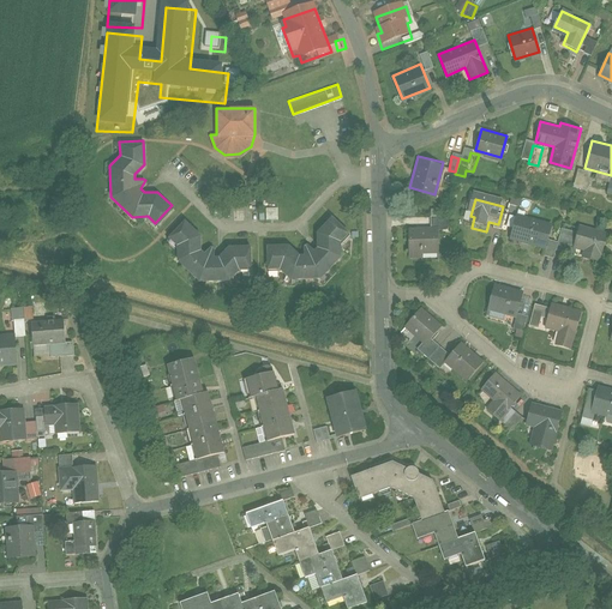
[(268,245),(268,269),(281,269),(289,278),(319,278),(340,255),(340,240),(347,231),(331,217),(316,233),(317,248),(315,251),(307,243),(303,245),(303,254),(298,254),(288,245),(268,245)]
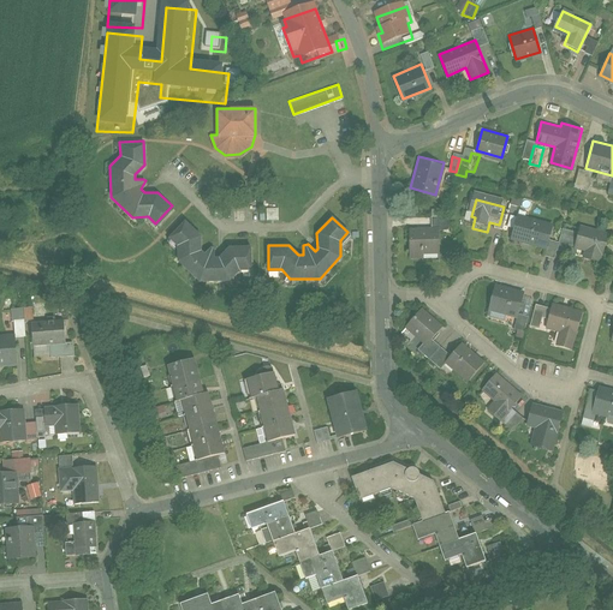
[(177,245),(177,261),(198,281),(226,280),(238,269),(251,268),(251,245),(228,246),(218,256),(214,256),(214,247),(210,246),(204,252),(201,249),(201,234),(184,220),(167,237),(177,245)]
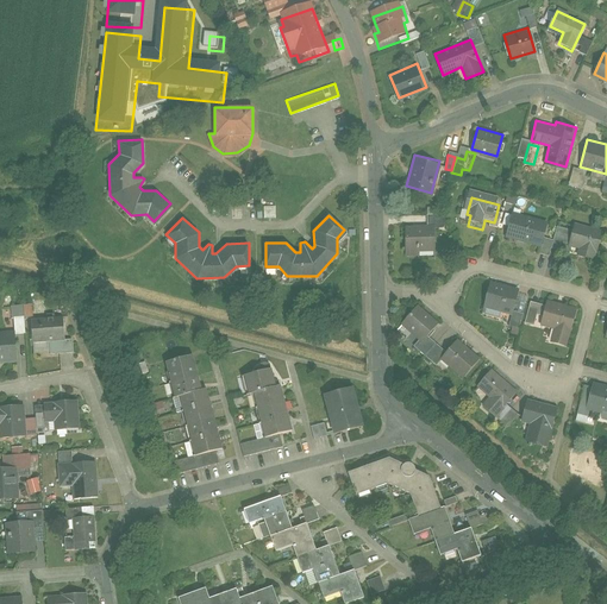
[(485,220),(483,226),(493,228),(492,232),(499,234),(502,220),(495,219),(494,222),(485,220)]
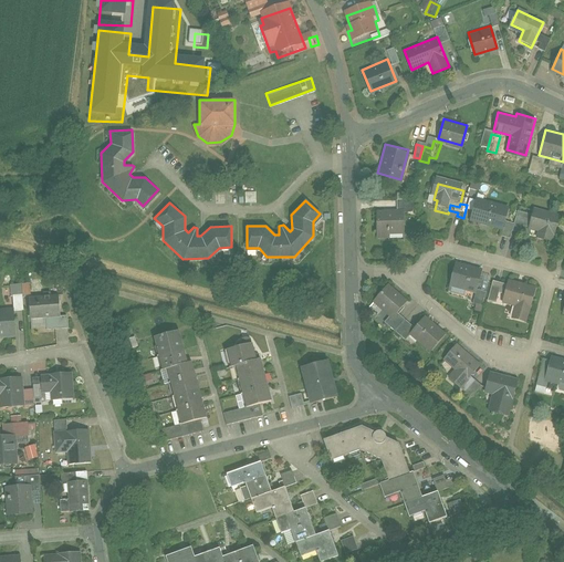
[(398,206),(399,217),(404,217),(404,219),(413,218),(416,215),(413,206),(398,206)]
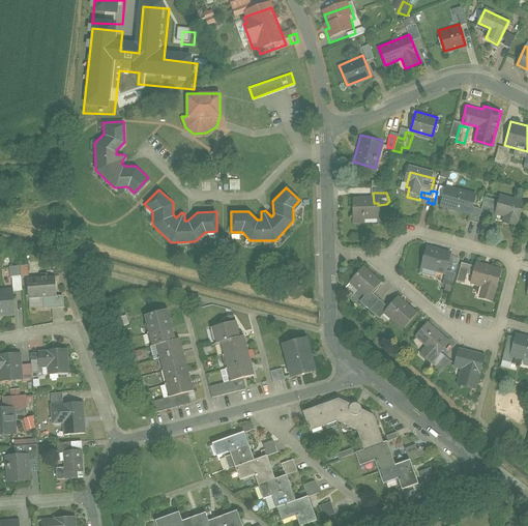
[(447,193),(442,211),(472,220),(474,213),(477,200),(447,193)]
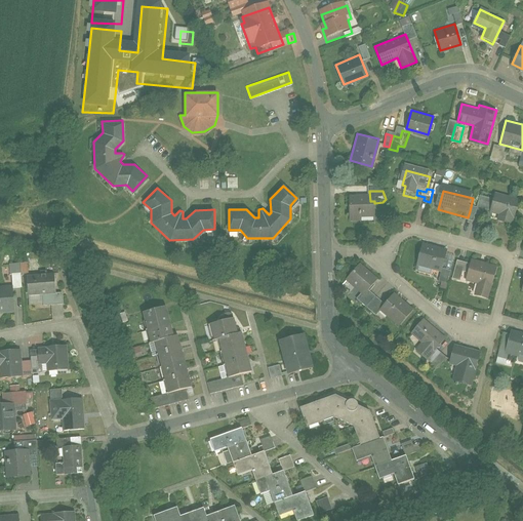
[(495,204),(492,215),(501,218),(500,226),(514,230),(520,205),(496,199),(495,204)]
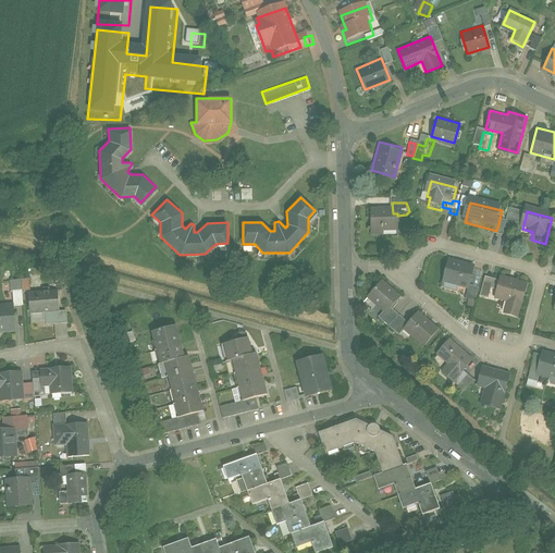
[(505,233),(513,234),(515,228),(522,229),(526,217),(510,212),(507,226),(505,233)]
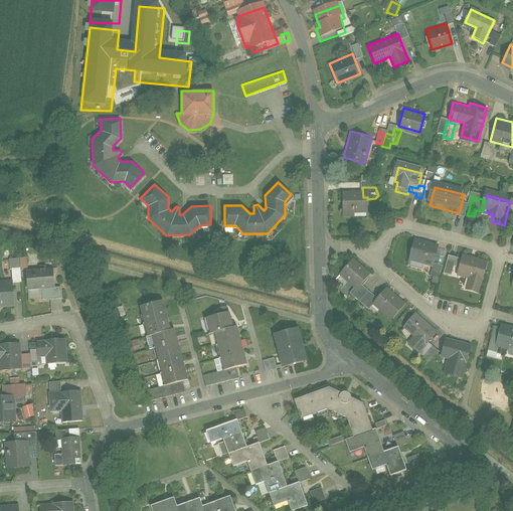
[(343,198),(344,220),(368,219),(367,199),(367,197),(363,197),(343,198)]
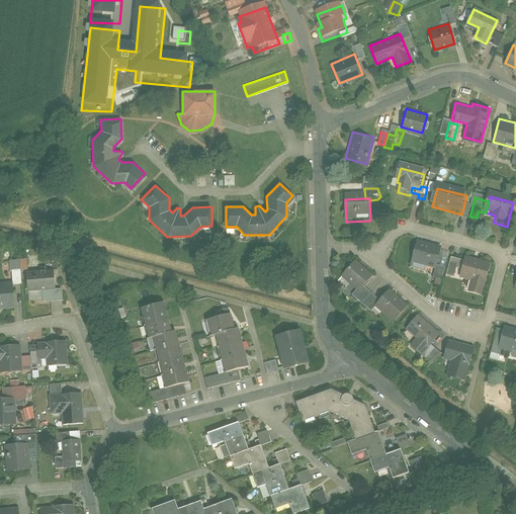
[(471,210),(463,208),(461,215),(459,221),(468,224),(469,217),(471,210)]
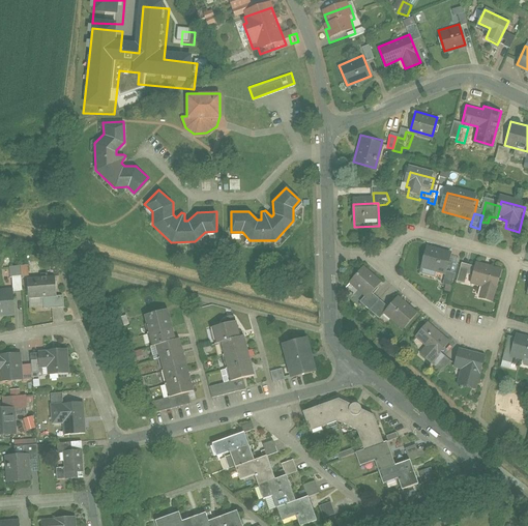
[(447,276),(452,260),(428,254),(420,280),(437,284),(438,280),(446,282),(447,276)]
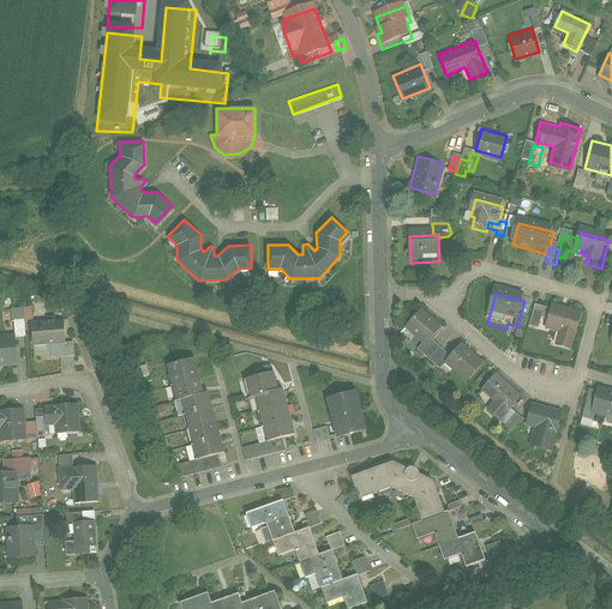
[(550,325),(552,315),(537,311),(531,332),(540,335),(544,324),(550,325)]
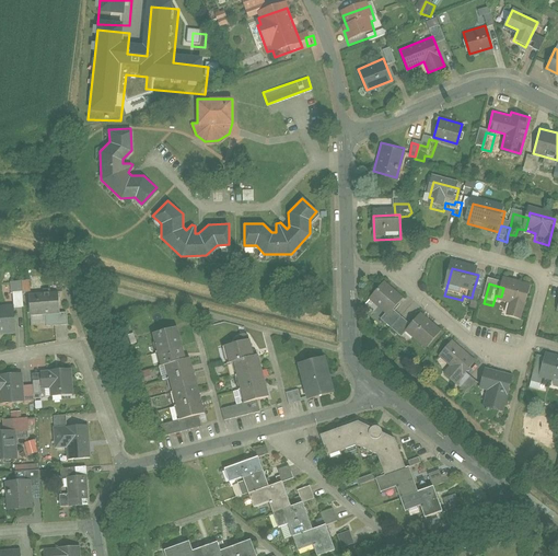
[(533,291),(504,284),(503,288),(501,297),(499,307),(512,310),(509,323),(523,326),(533,291)]
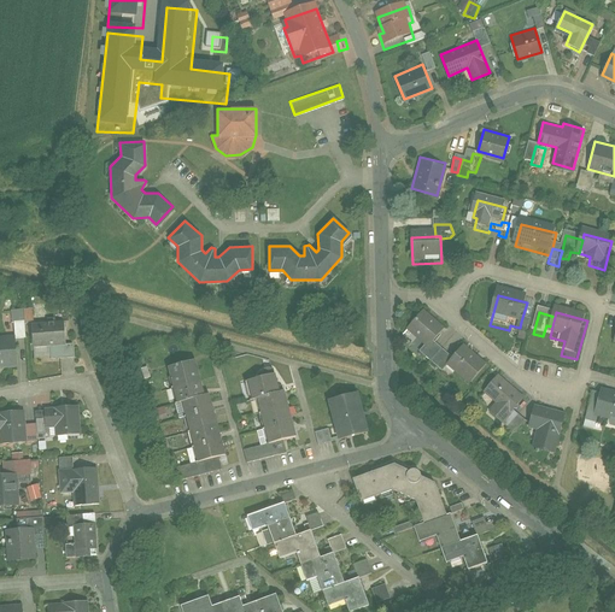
[(408,336),(427,353),(433,346),(444,334),(425,317),(408,336)]
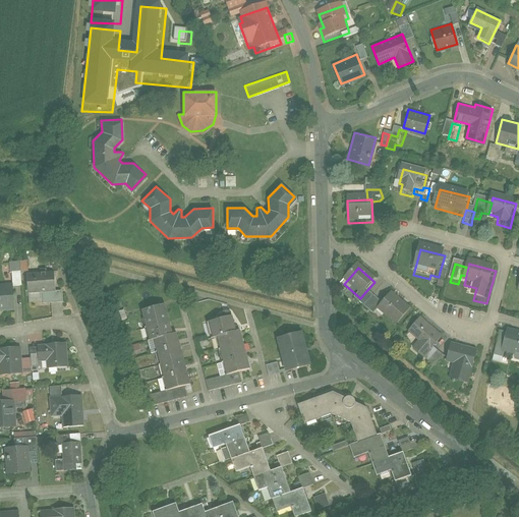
[(10,270),(11,282),(20,282),(19,270),(10,270)]
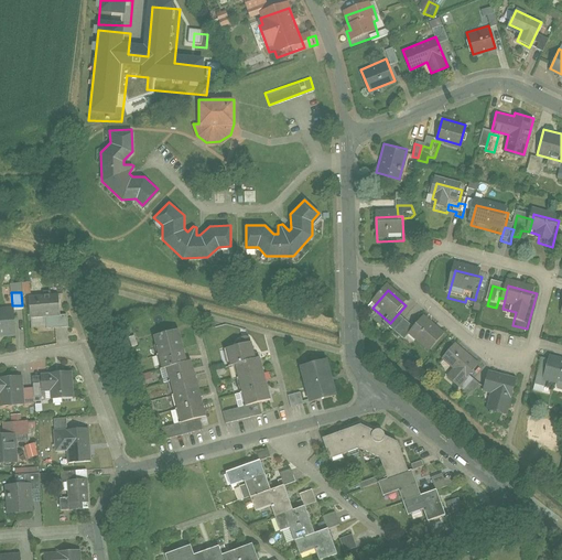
[(60,313),(57,292),(25,294),(29,325),(66,322),(65,312),(60,313)]
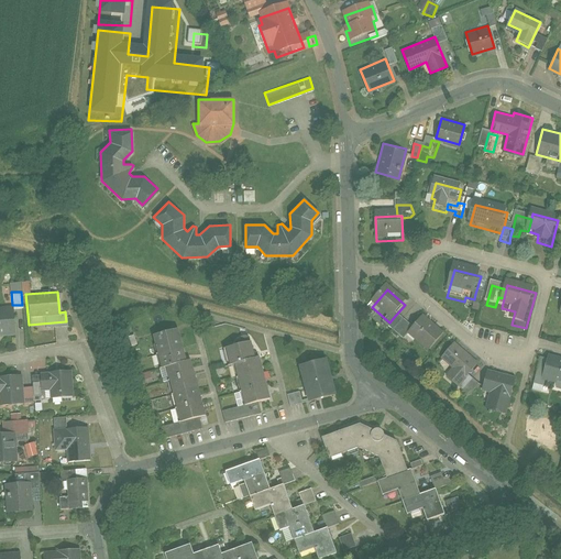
[(485,297),(475,294),(474,299),(471,315),(481,317),(485,297)]
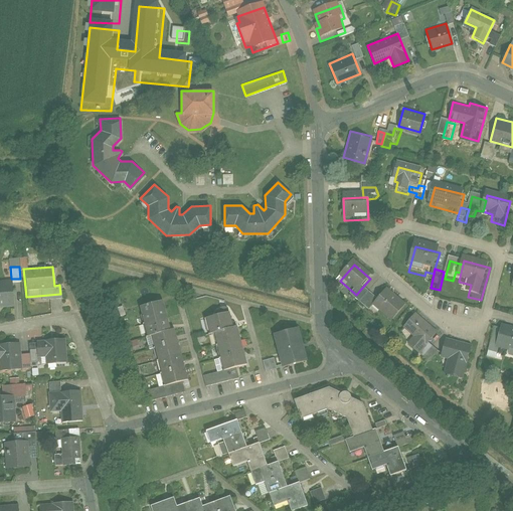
[(0,280),(0,304),(13,304),(11,279),(0,280)]
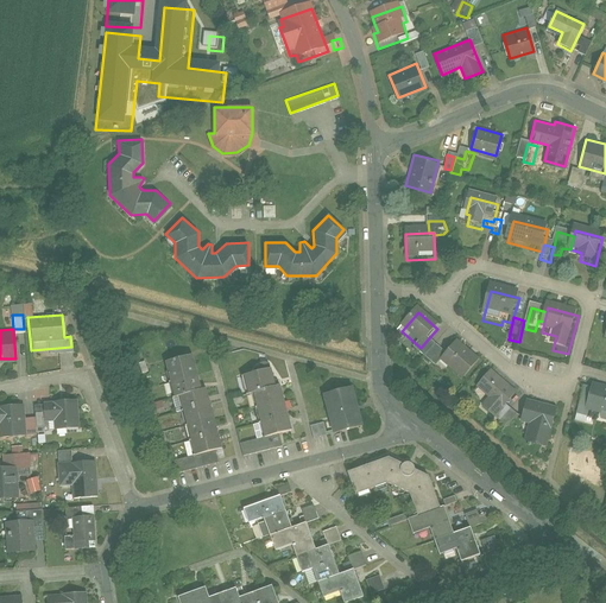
[(441,366),(447,360),(427,341),(421,348),(416,353),(436,372),(441,366)]
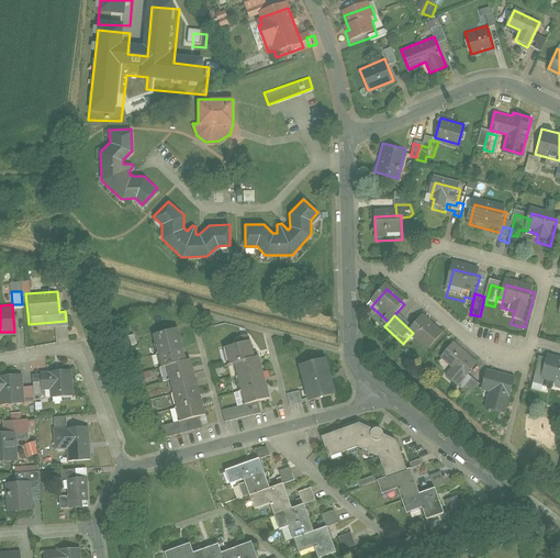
[(407,338),(428,356),(444,338),(423,321),(413,333),(407,338)]
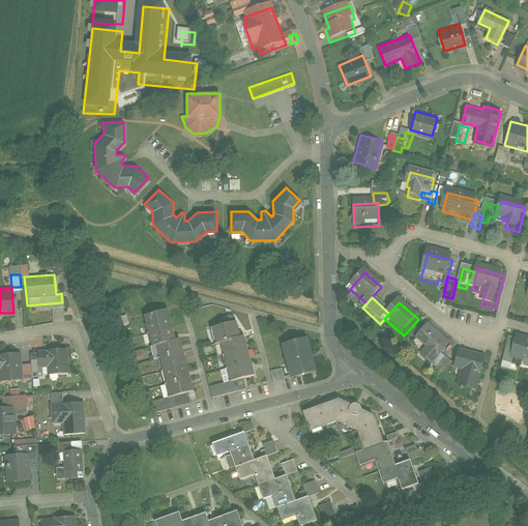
[(172,402),(196,396),(182,344),(178,345),(170,315),(146,320),(154,351),(158,350),(172,402)]
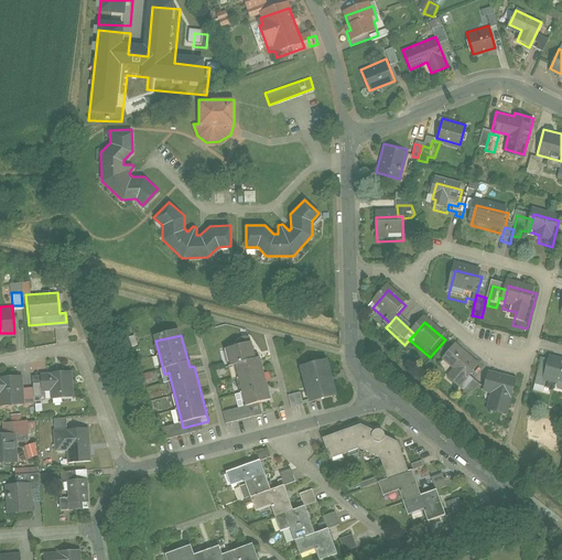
[(237,369),(248,411),(272,405),(260,357),(256,358),(251,342),(249,341),(244,343),(242,345),(239,345),(238,348),(238,351),(228,354),(233,370),(237,369)]
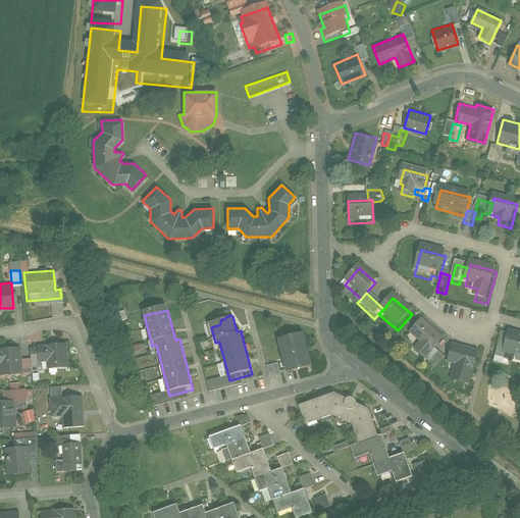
[(420,347),(414,355),(425,364),(435,353),(444,343),(422,324),(411,339),(420,347)]
